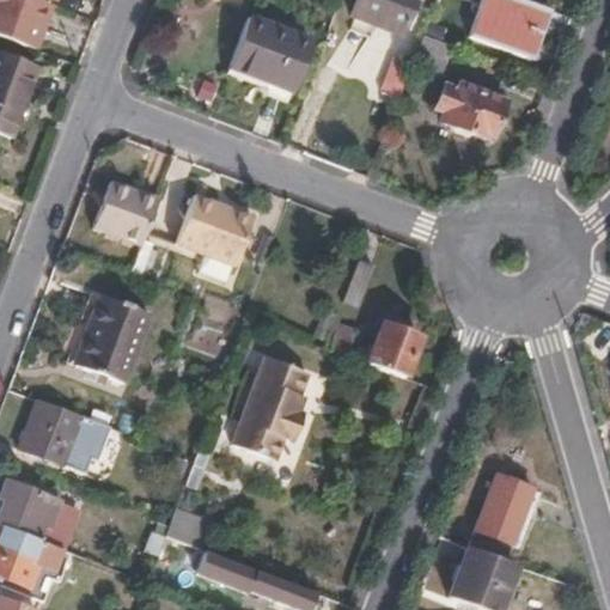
[(44,28),(53,5),(40,0),(1,0),(0,6),(0,34),(25,44),(32,23),(44,28)]
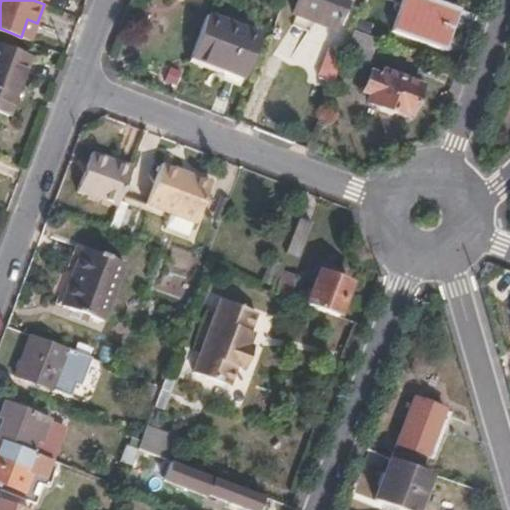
[(338,28),(348,0),(298,0),(294,12),(315,20),(338,28)]
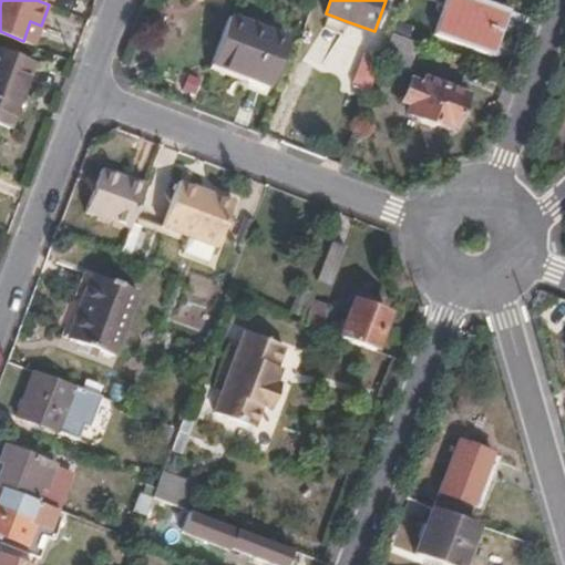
[(490,49),(504,6),(489,0),(448,0),(438,29),(490,49)]
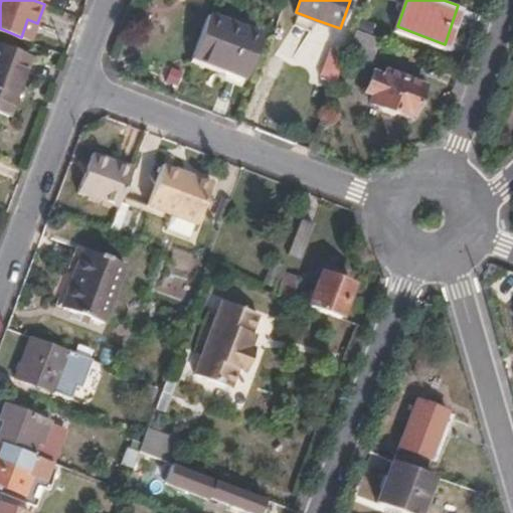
[(314,30),(317,20),(296,12),(293,22),(314,30)]
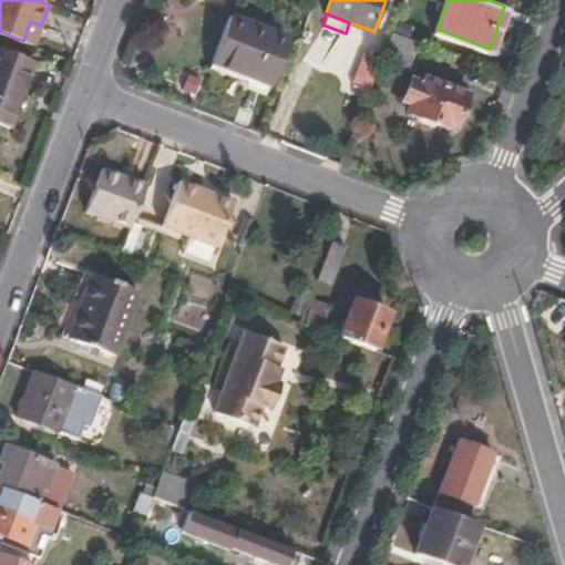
[(269,82),(287,36),(228,14),(212,60),(269,82)]
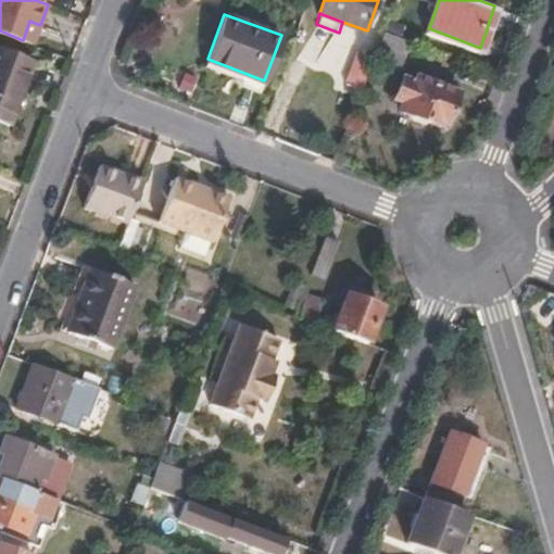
[(33,43),(40,25),(29,21),(23,40),(33,43)]
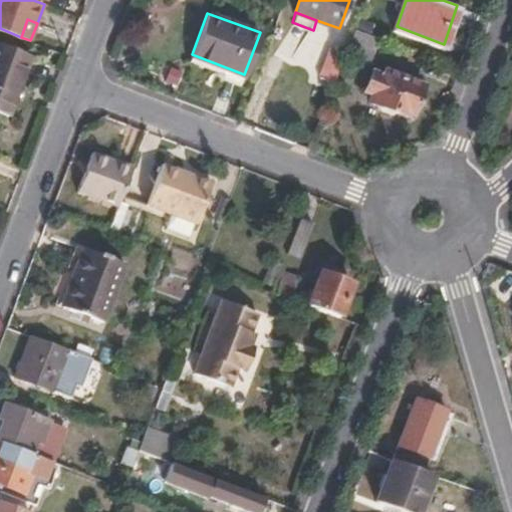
[(370,62),(379,36),(356,27),(351,41),(347,54),(370,62)]
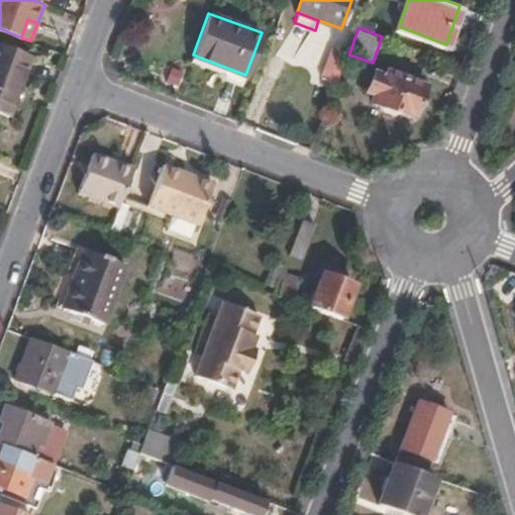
[(339,81),(349,55),(353,41),(338,36),(324,76),(339,81)]
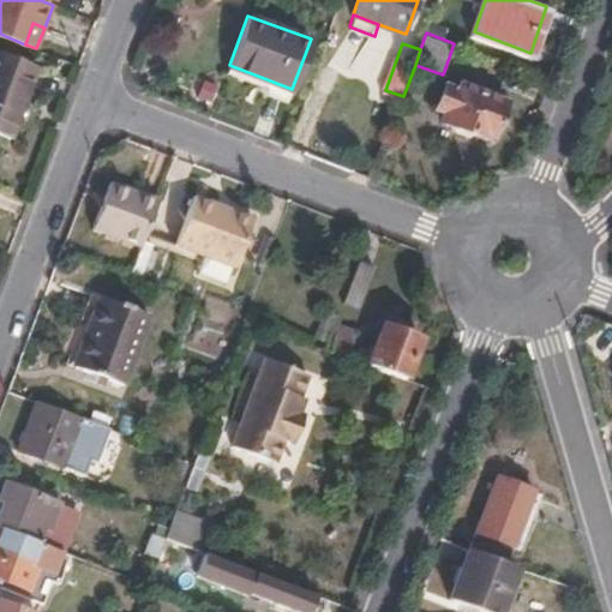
[(0,136),(11,141),(40,67),(0,52),(0,136)]
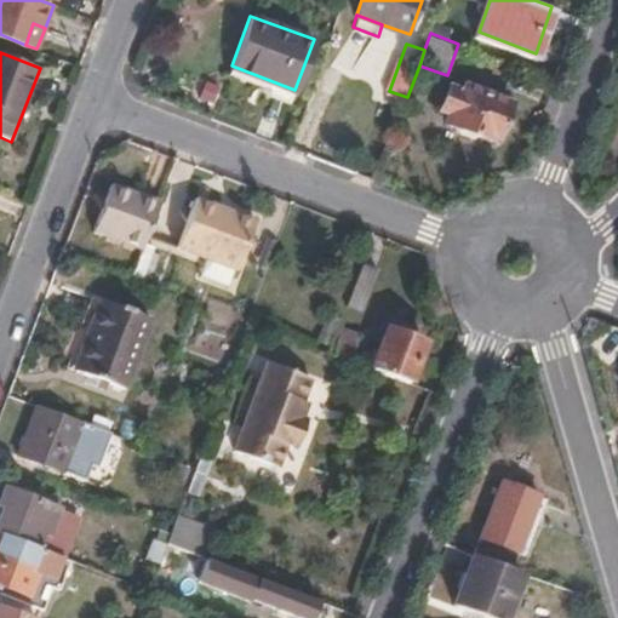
[(498,137),(513,101),(464,83),(462,90),(450,85),(441,108),(450,112),(447,121),(493,139),(498,137)]
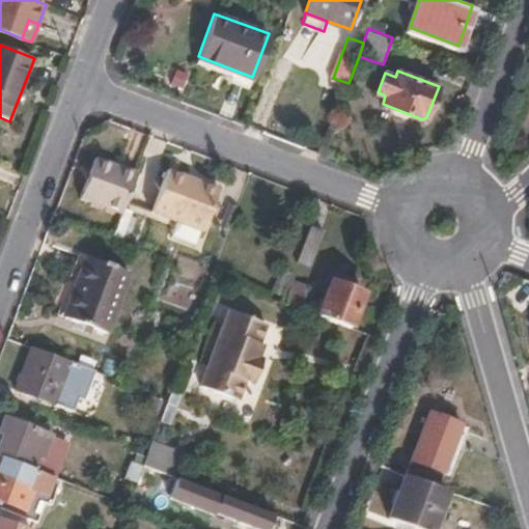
[(131,192),(139,170),(96,154),(81,196),(122,213),(124,207),(131,192)]
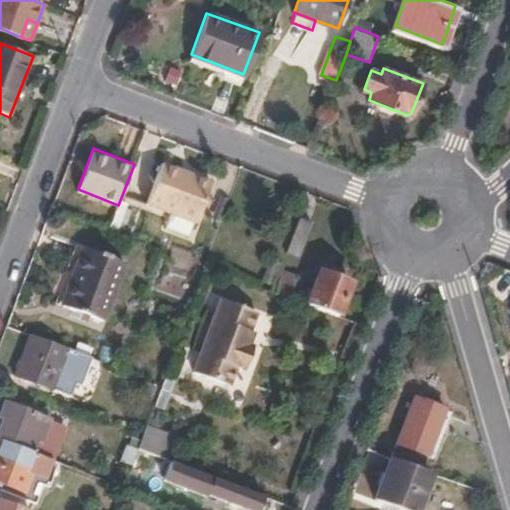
[(199,222),(214,181),(163,162),(148,203),(171,212),(195,221),(199,222)]
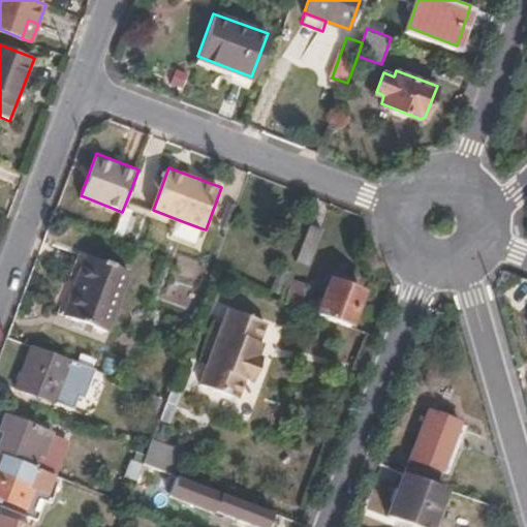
[(202,228),(177,219),(172,234),(196,242),(202,228)]
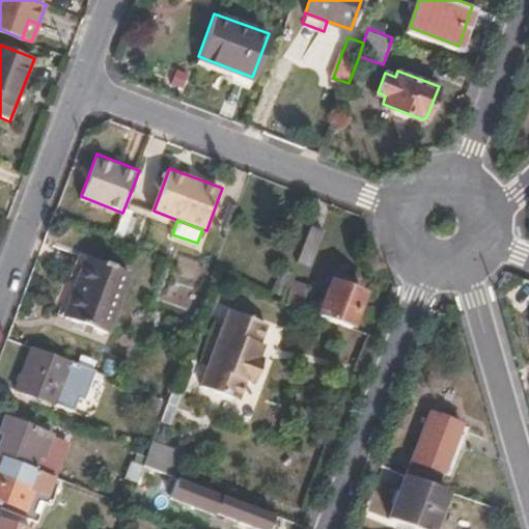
[(311,267),(325,231),(309,226),(296,260),(311,267)]
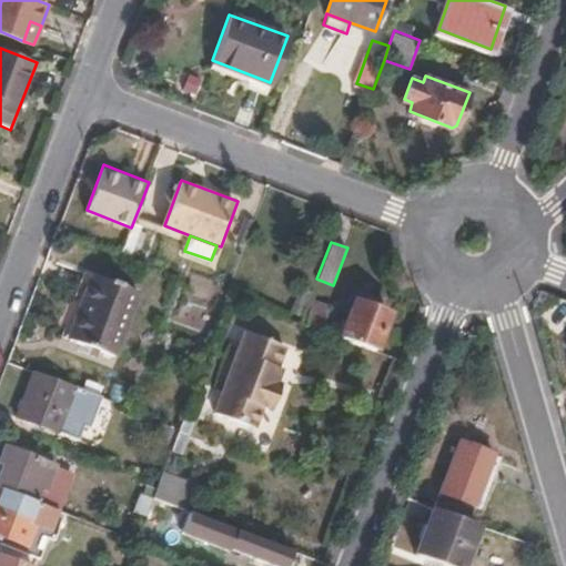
[(112,353),(135,289),(90,273),(67,336),(112,353)]
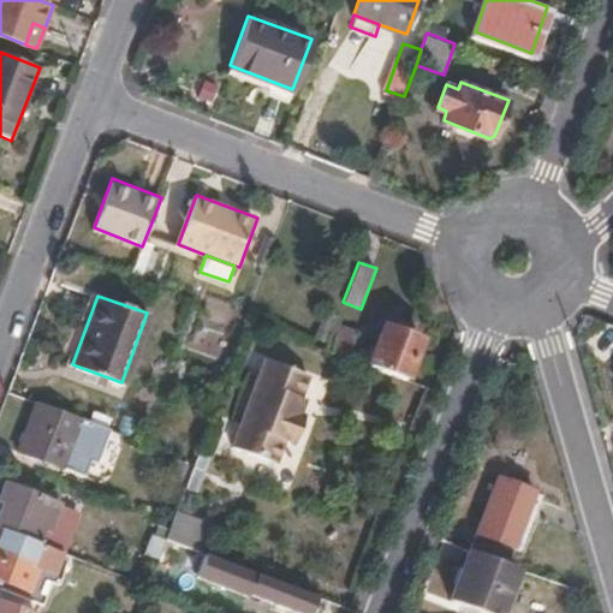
[(408,379),(423,337),(387,323),(373,364),(408,379)]
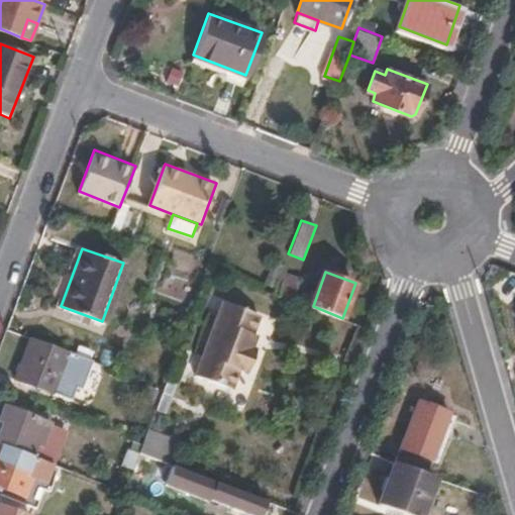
[(294,299),(299,287),(279,279),(274,292),(294,299)]
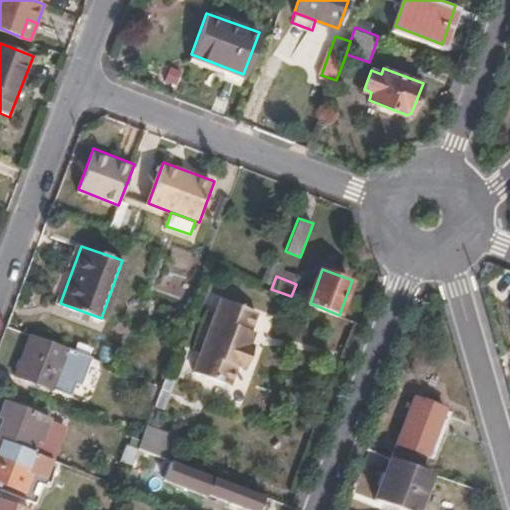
[(248,343),(253,331),(260,312),(224,299),(206,345),(246,360),(252,344),(248,343)]
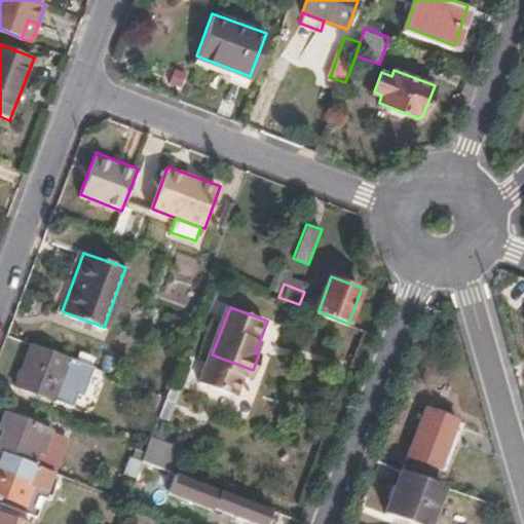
[(259,353),(264,341),(260,340),(255,352),(259,353)]
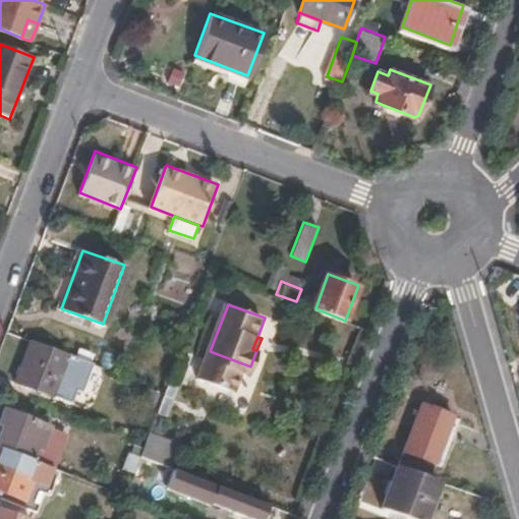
[(82,390),(93,362),(31,339),(15,379),(55,393),(73,400),(77,388),(82,390)]
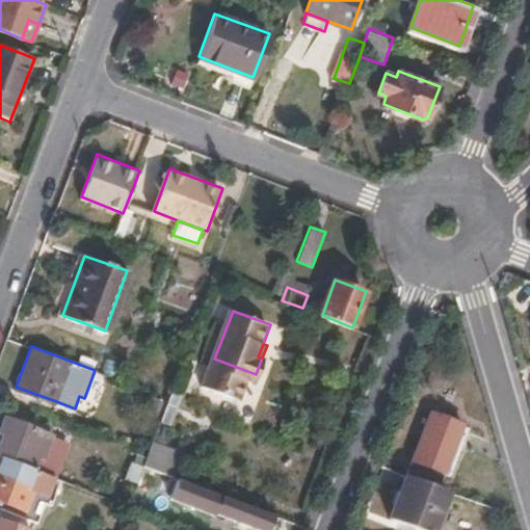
[(261,376),(267,360),(262,358),(256,374),(261,376)]
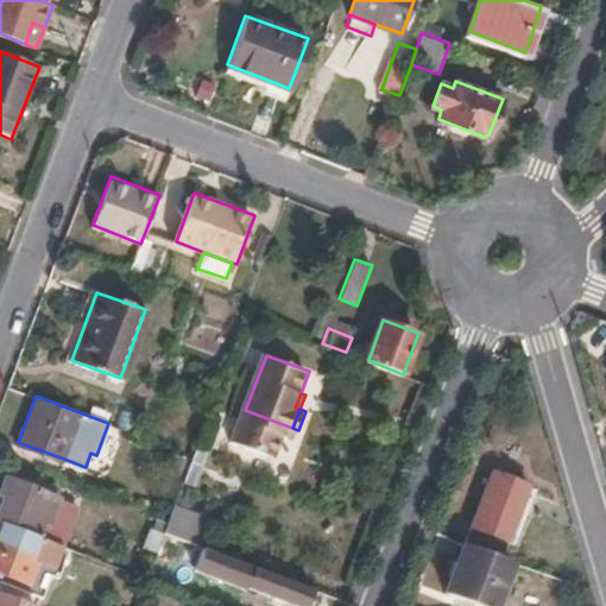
[(276,458),(284,436),(289,437),(292,428),(245,410),(233,442),(276,458)]
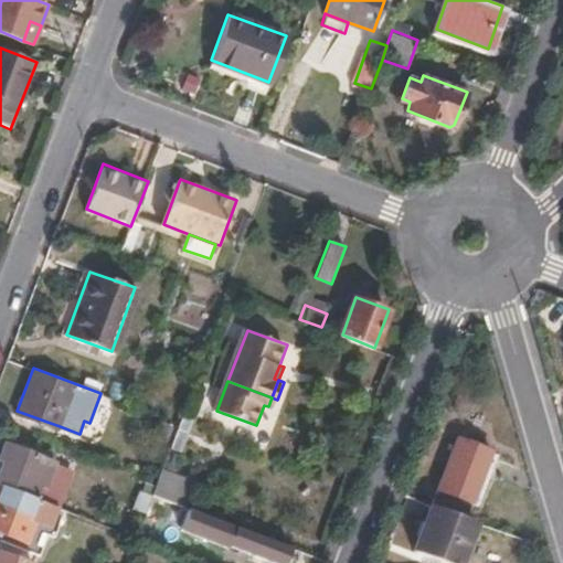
[(192,427),(198,415),(186,412),(181,423),(192,427)]
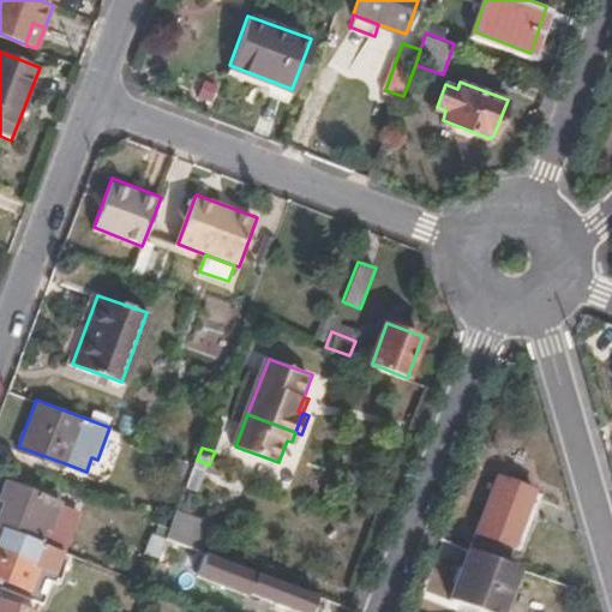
[(199,490),(209,465),(197,460),(187,486),(199,490)]
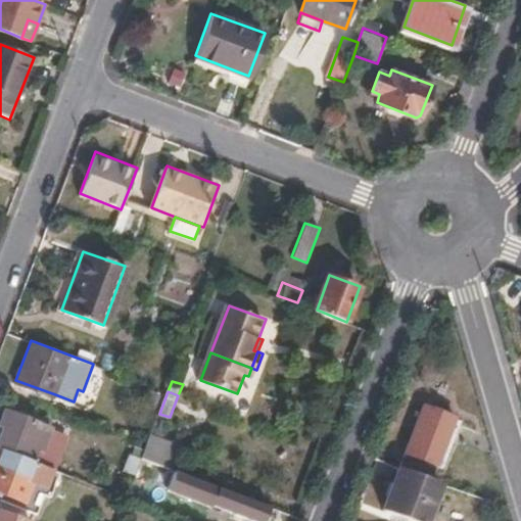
[(442,461),(460,415),(425,401),(407,447),(442,461)]
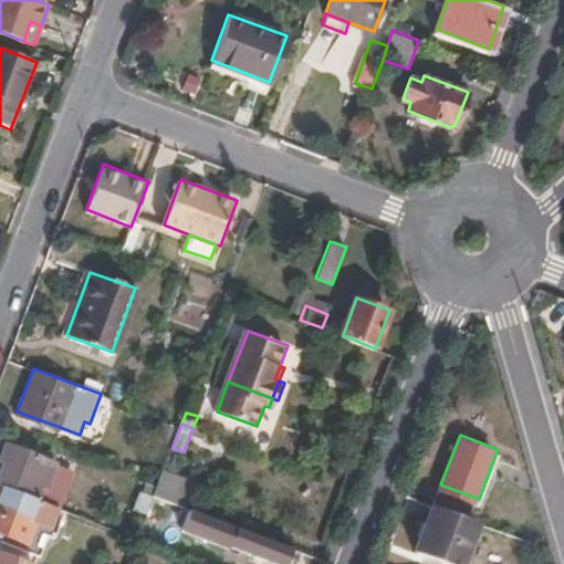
[(50,484),(58,462),(39,455),(6,442),(1,458),(0,458),(0,484),(37,498),(43,482),(50,484)]
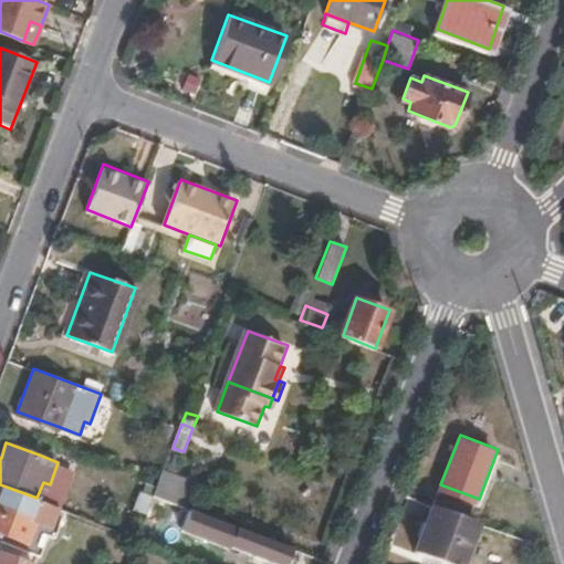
[(187,507),(196,480),(163,469),(158,480),(154,494),(165,499),(187,507)]
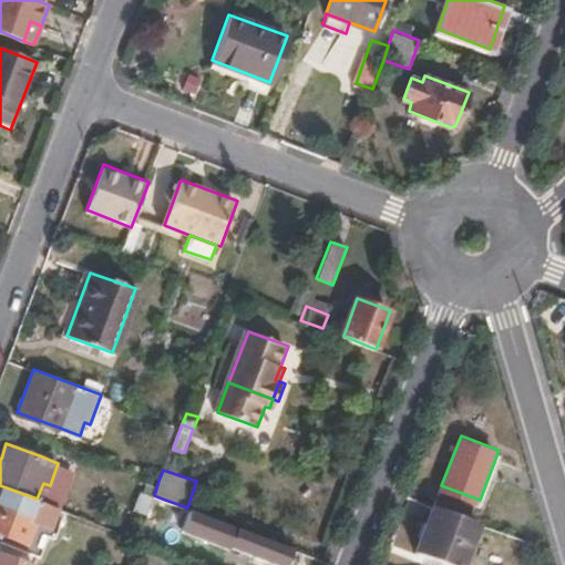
[(51,530),(59,507),(37,499),(0,485),(0,533),(27,544),(34,523),(51,530)]
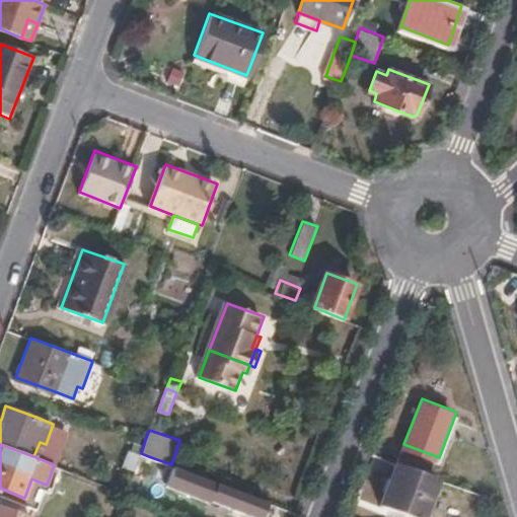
[(137,495),(151,457),(141,453),(126,491),(137,495)]
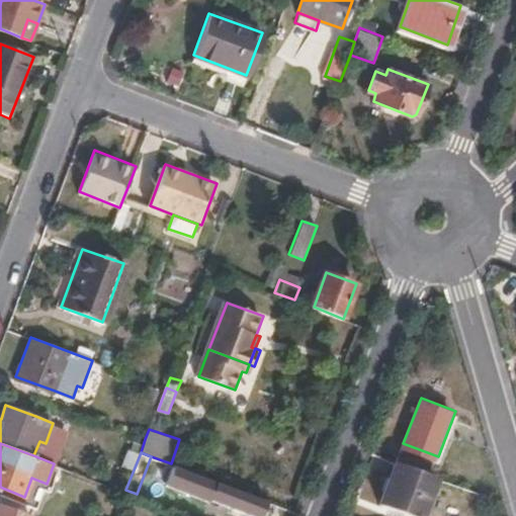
[(420,515),(422,515),(438,476),(398,459),(382,503),(420,515)]
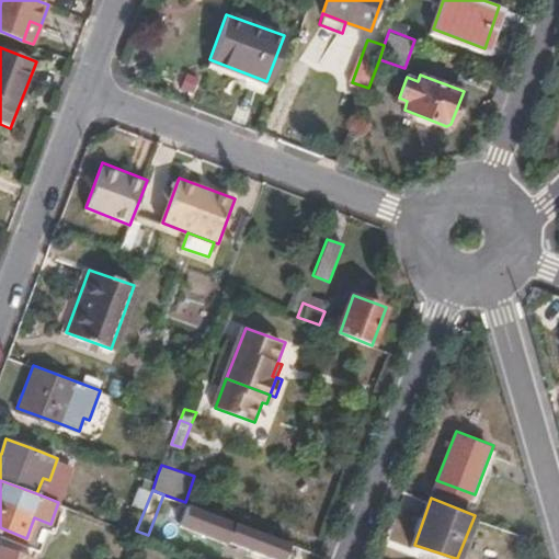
[(277,558),(282,558),(289,542),(180,501),(173,521),(277,558)]
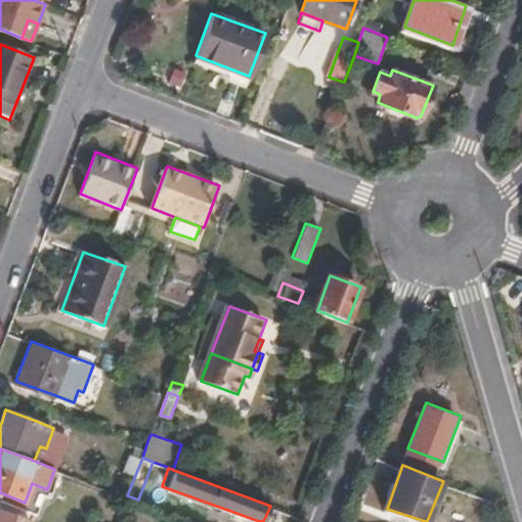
[(0,521),(31,521),(32,521),(0,509),(0,521)]
